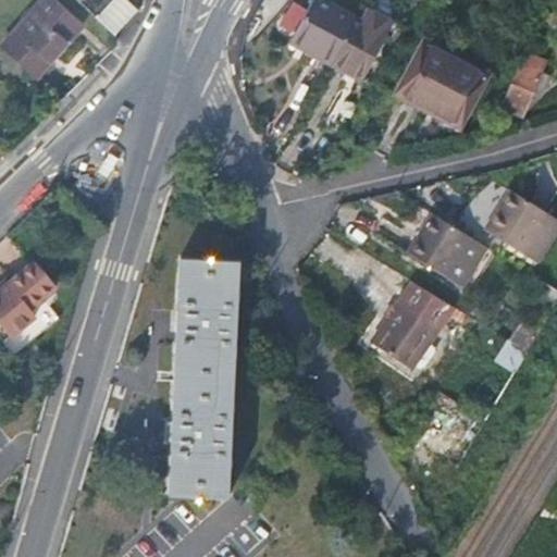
[(57,0),(45,0),(3,48),(37,78),(85,25),(57,0)]
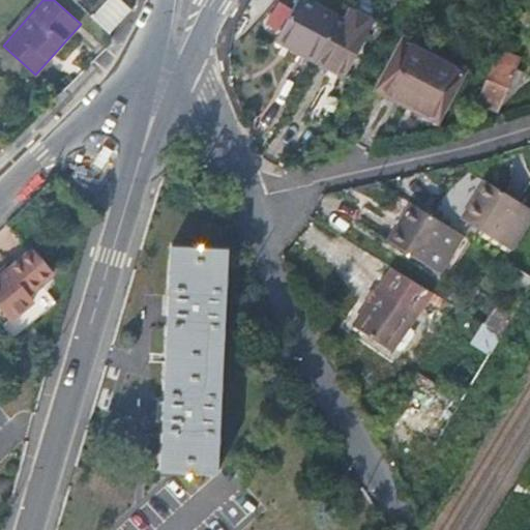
[(72,0),(111,33),(133,9),(121,0),(72,0)]
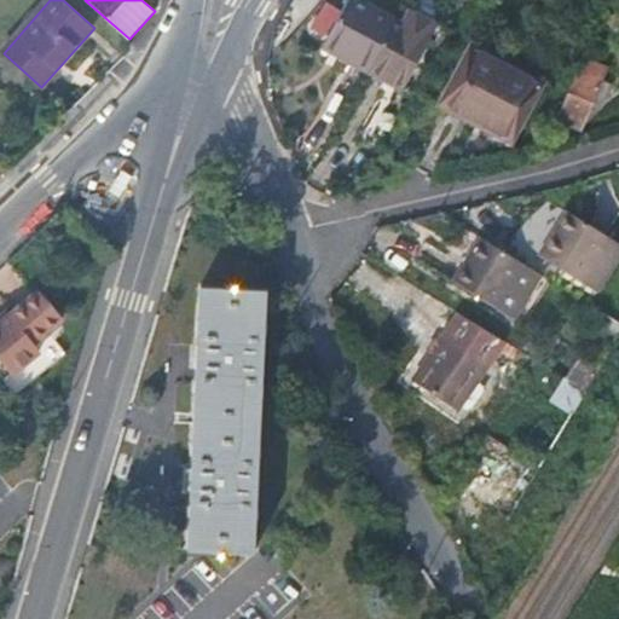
[(337,55),(365,70),(389,27),(370,16),(347,3),(322,45),(337,55)]
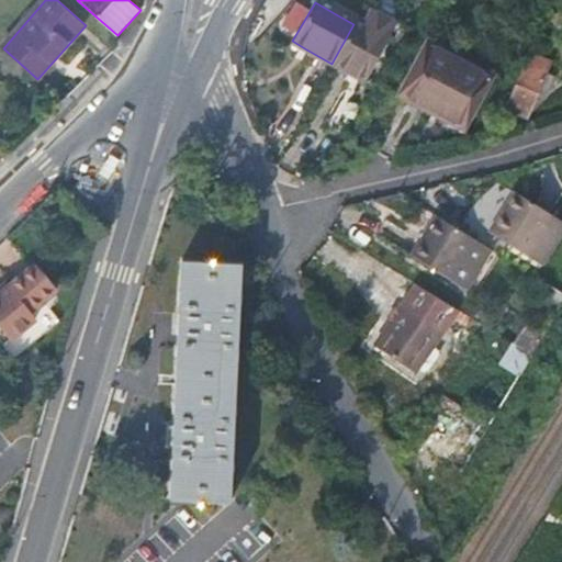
[(353,24),(332,64),(368,82),(397,29),(373,15),(364,30),(353,24)]
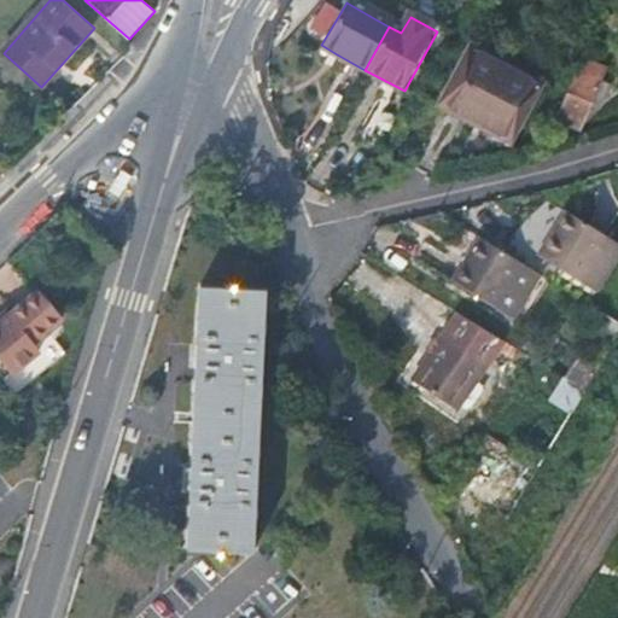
[(442,104),(514,144),(549,80),(478,41),(442,104)]
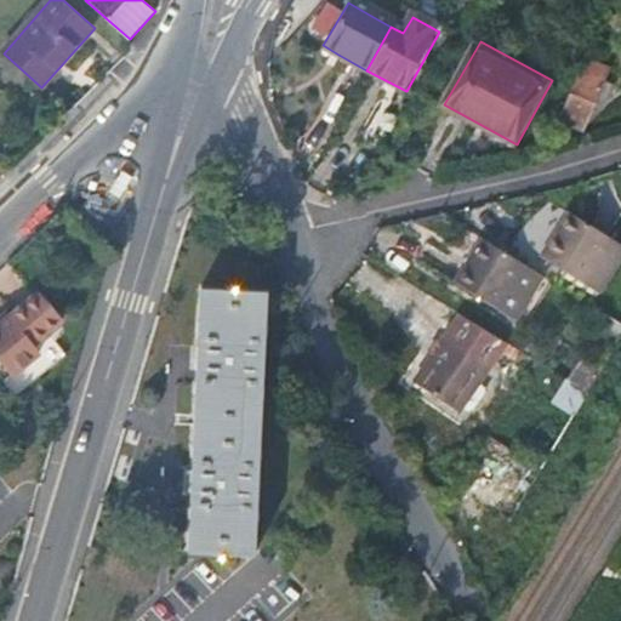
[(584,57),(559,118),(582,127),(593,102),(604,106),(613,84),(603,80),(608,67),(584,57)]
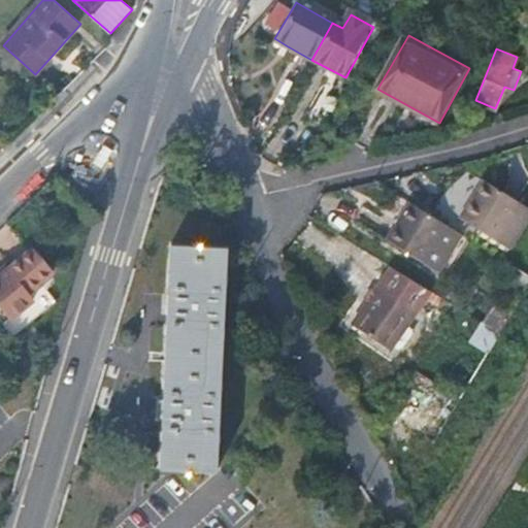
[(477,210),(470,222),(500,240),(523,204),(524,201),(491,182),(474,209),(477,210)]
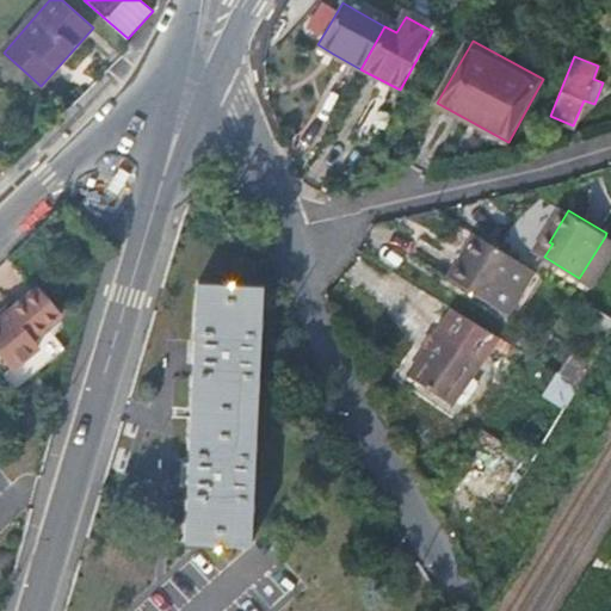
[(481,236),(450,279),(493,304),(523,261),(481,236)]
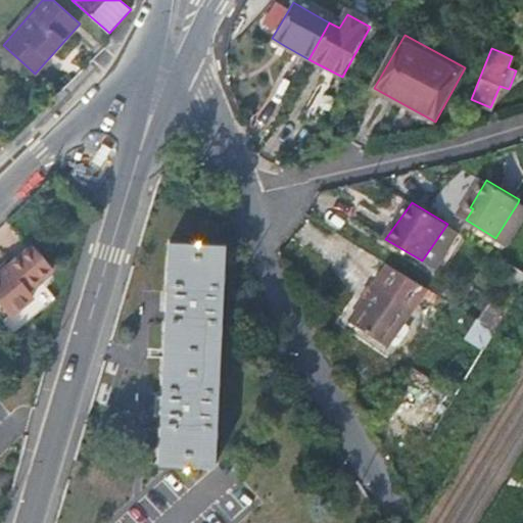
[(522,224),(522,204),(518,202),(495,238),(510,246),(522,224)]
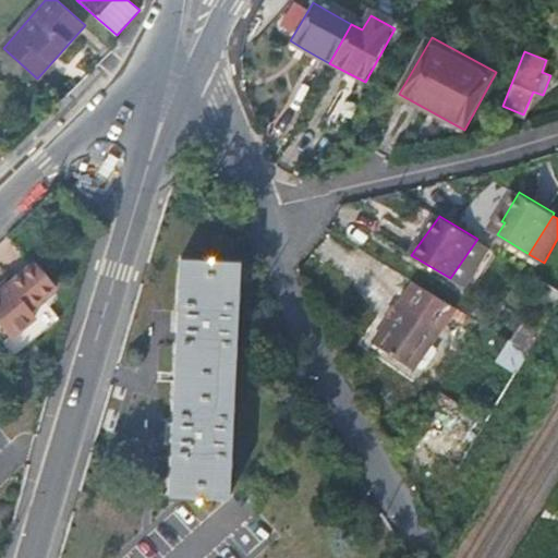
[(505,222),(501,221),(494,233),(497,234),(505,222)]
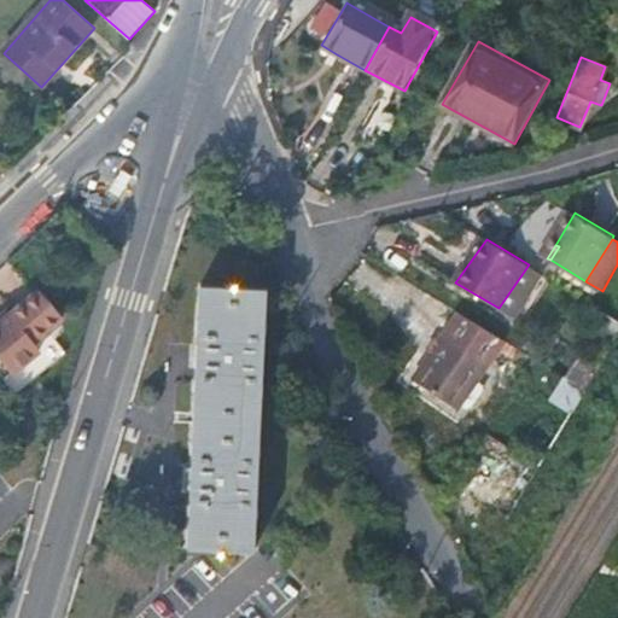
[(548,277),(529,264),(499,308),(519,320),(548,277)]
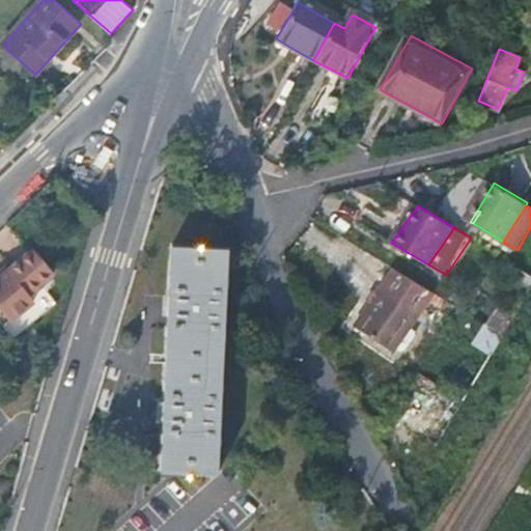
[(230,251),(173,248),(161,473),(218,475),(230,251)]
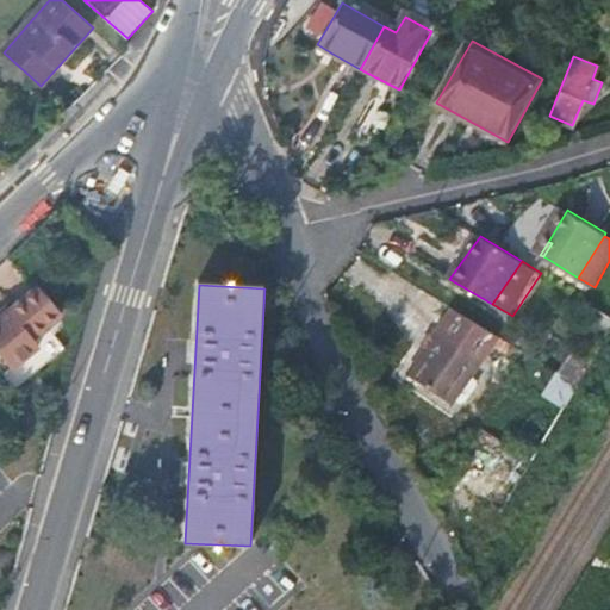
[(0,369),(4,375),(39,346),(32,337),(60,315),(35,286),(10,309),(12,312),(2,319),(0,318),(0,369)]
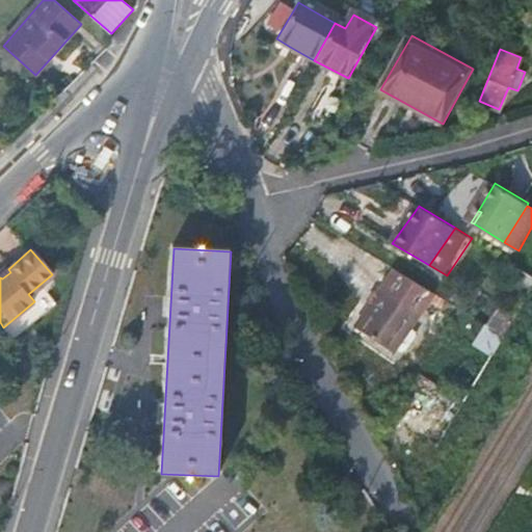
[(10,272),(8,269),(3,265),(0,268),(0,277),(2,278),(10,272)]
